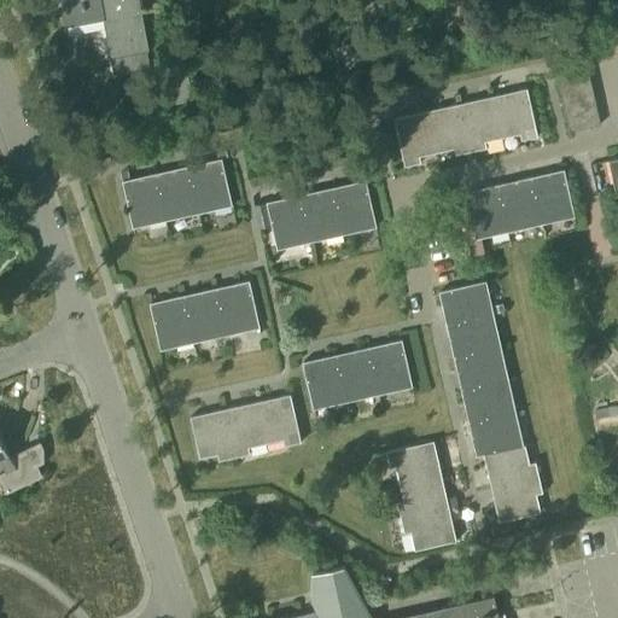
[(152,66),(150,51),(139,0),(60,0),(66,27),(104,19),(112,58),(115,74),(152,66)]
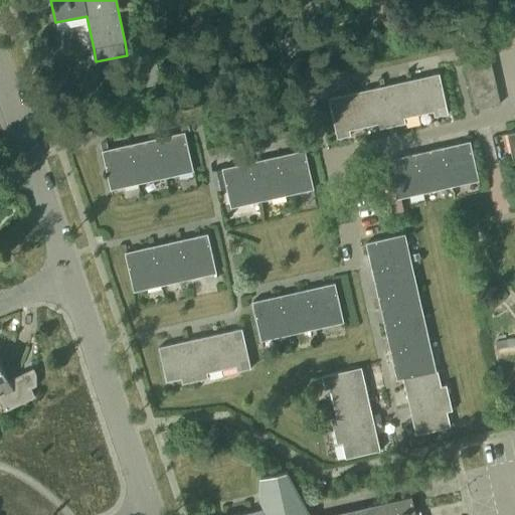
[(459,43),(475,111),(501,105),(485,37),(459,43)]
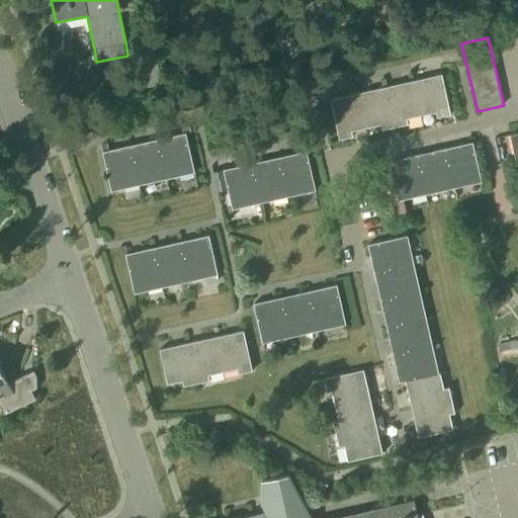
[(442,75),(414,81),(421,115),(436,112),(437,117),(450,114),(442,75)]
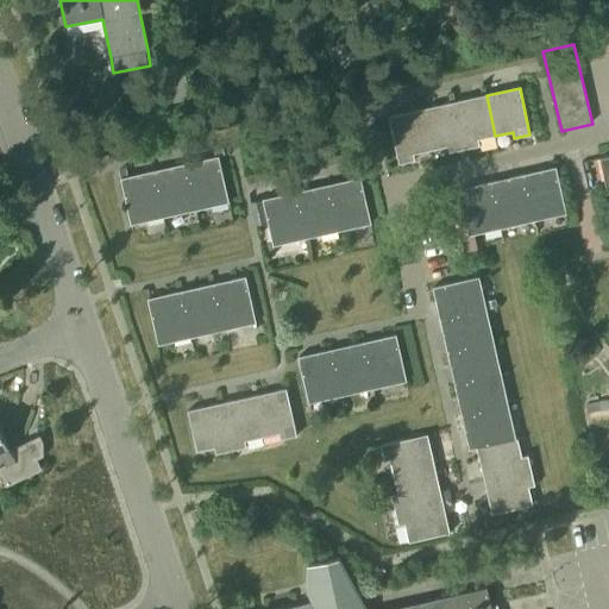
[(487,95),(453,102),(464,150),(479,146),(478,140),(495,136),(487,95)]
